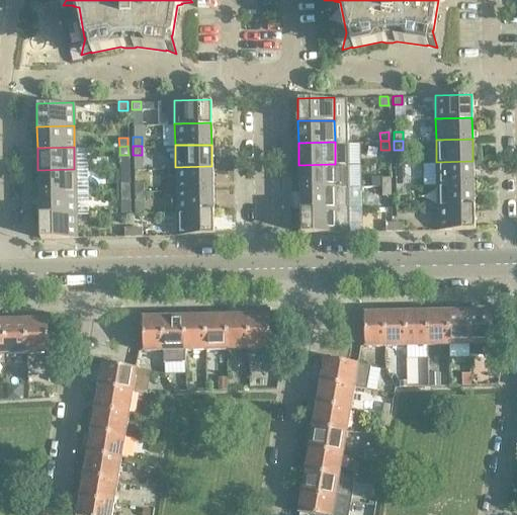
[(472,183),(472,161),(436,162),(436,183),(472,183)]
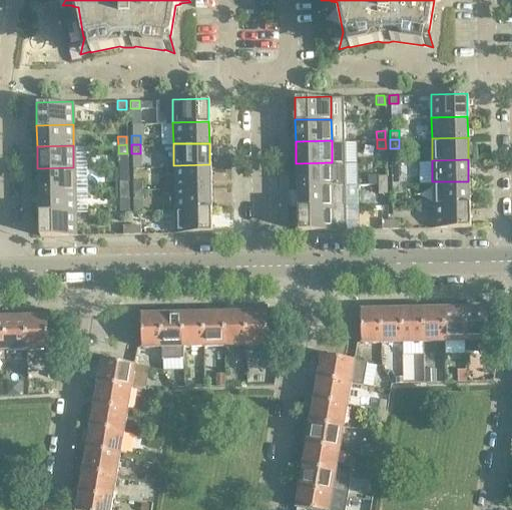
[(333,183),(332,162),(296,163),(297,184),(333,183)]
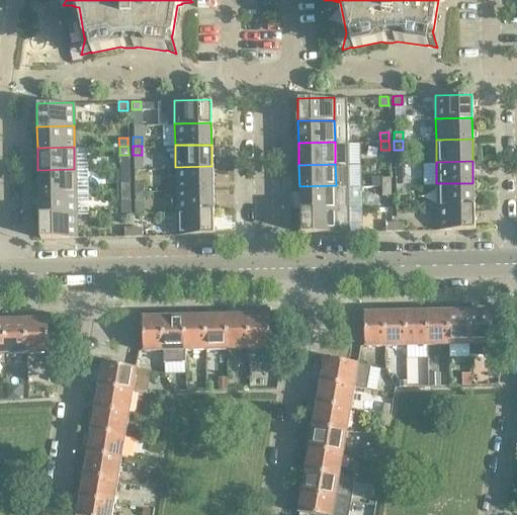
[(212,188),(211,166),(175,167),(176,189),(212,188)]
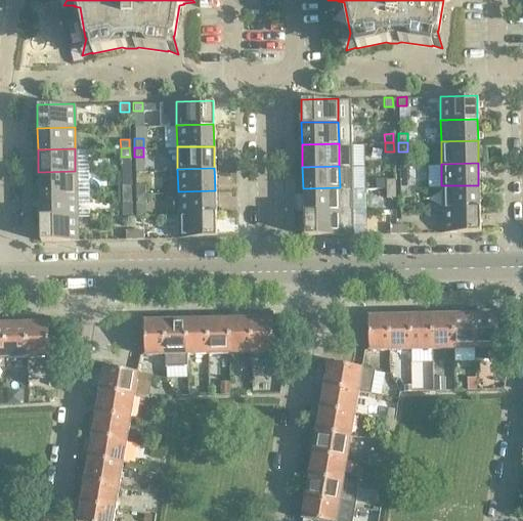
[(76,193),(75,171),(38,172),(39,193),(76,193)]
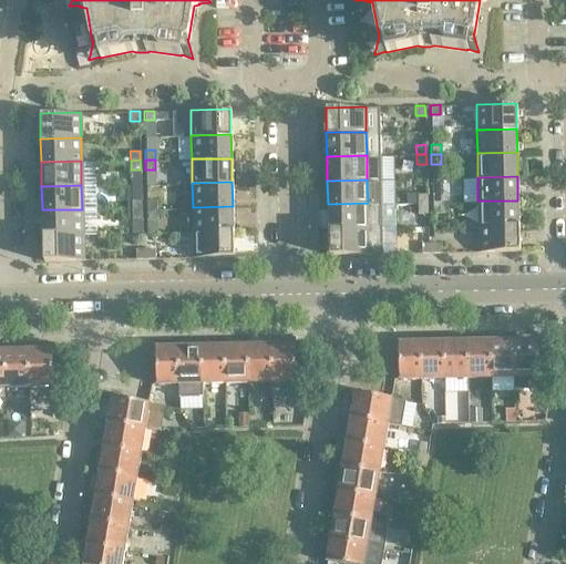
[(442,202),(442,192),(432,193),(432,202),(442,202)]
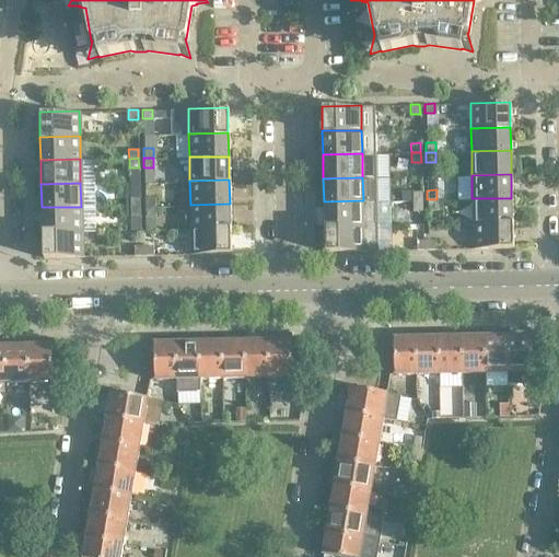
[(421,199),(421,190),(411,190),(411,199),(421,199)]
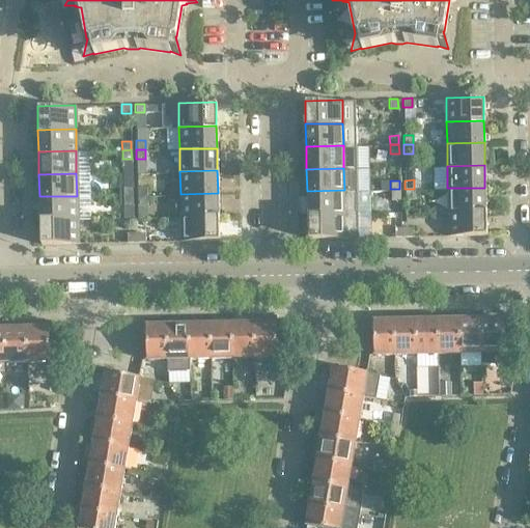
[(146,194),(146,185),(137,186),(137,194),(146,194)]
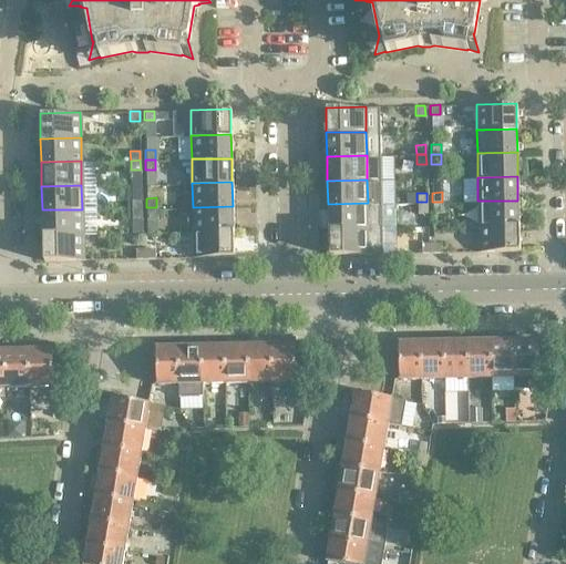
[(141,208),(141,198),(131,198),(131,208),(141,208)]
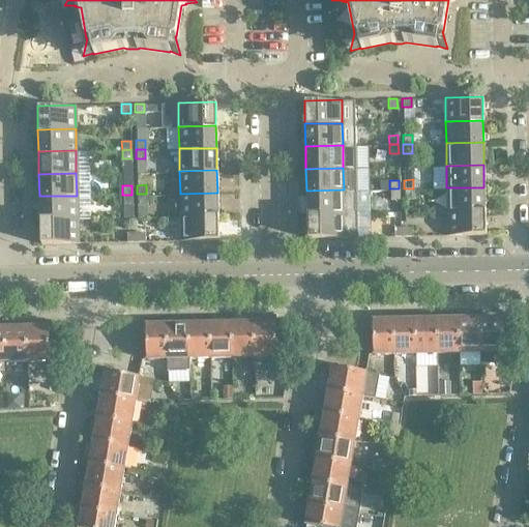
[(485,209),(483,187),(446,187),(447,210),(485,209)]
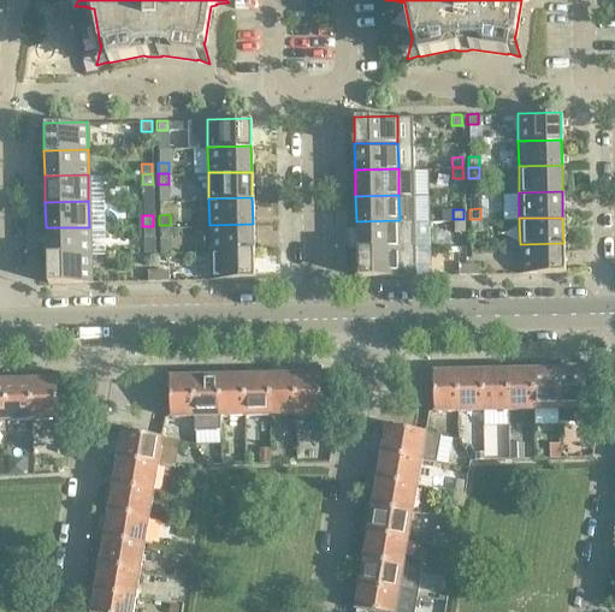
[(463,230),(463,219),(453,219),(454,230),(463,230)]
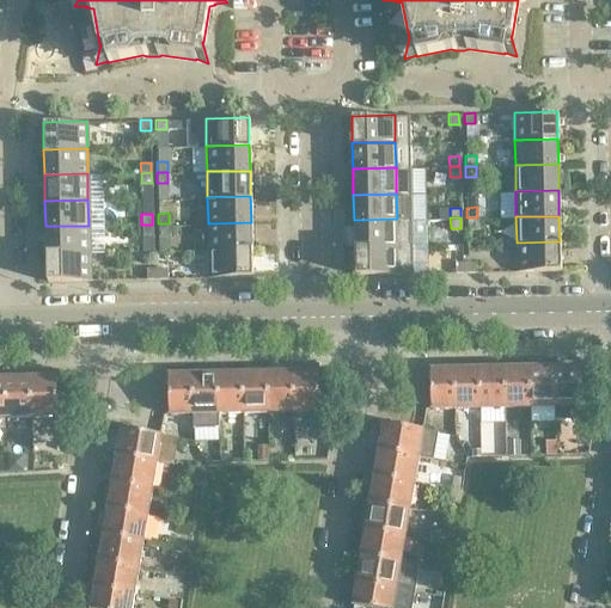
[(477,228),(477,217),(466,217),(466,228),(477,228)]
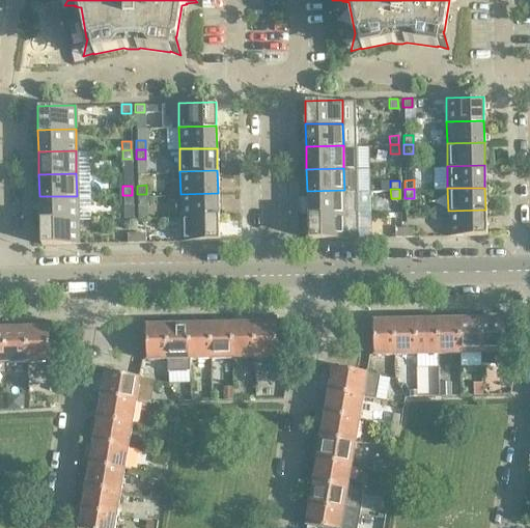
[(344,213),(344,190),(307,191),(307,214),(344,213)]
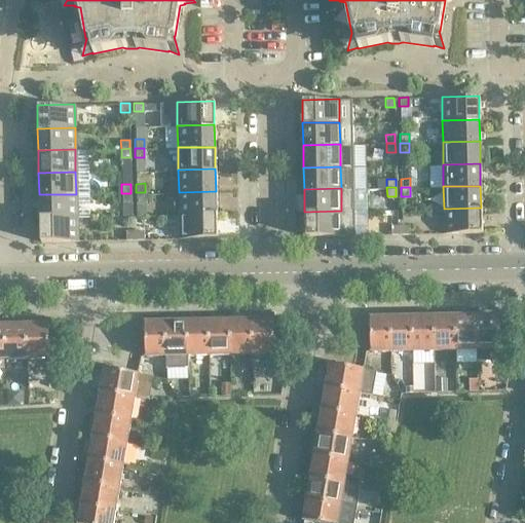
[(216,213),(216,191),(179,192),(179,214),(216,213)]
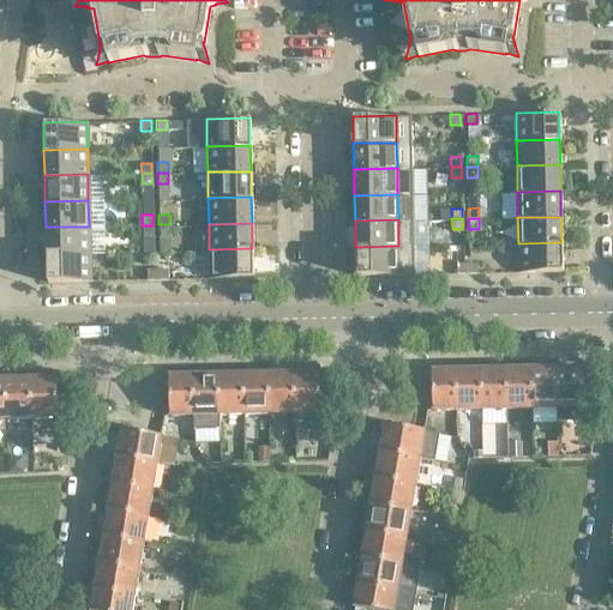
[(169,235),(169,224),(158,224),(158,235),(169,235)]
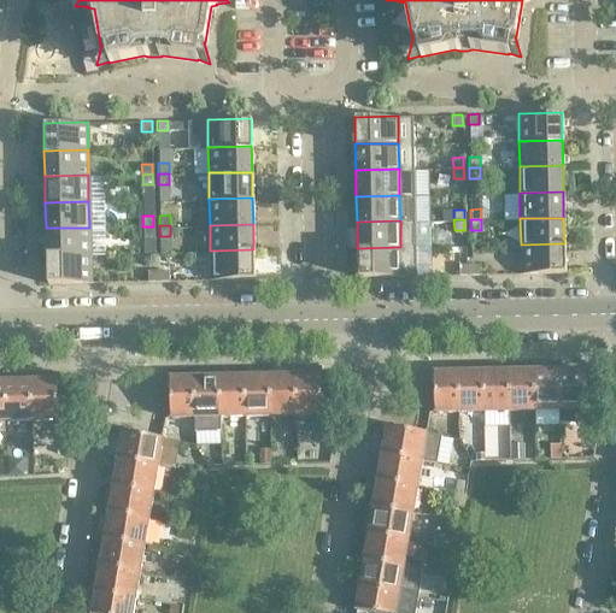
[(153,236),(153,227),(142,227),(144,236),(153,236)]
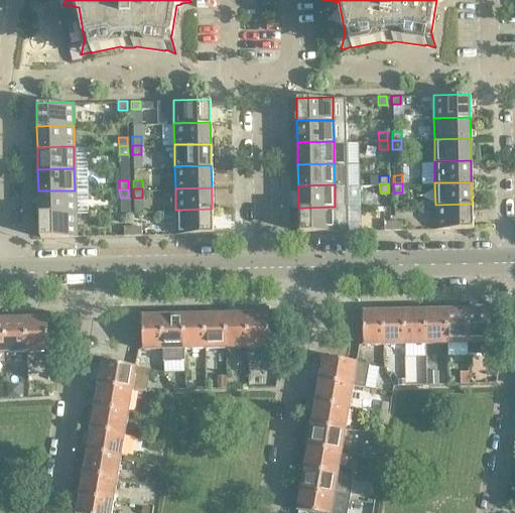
[(75,212),(75,190),(38,190),(38,213),(75,212)]
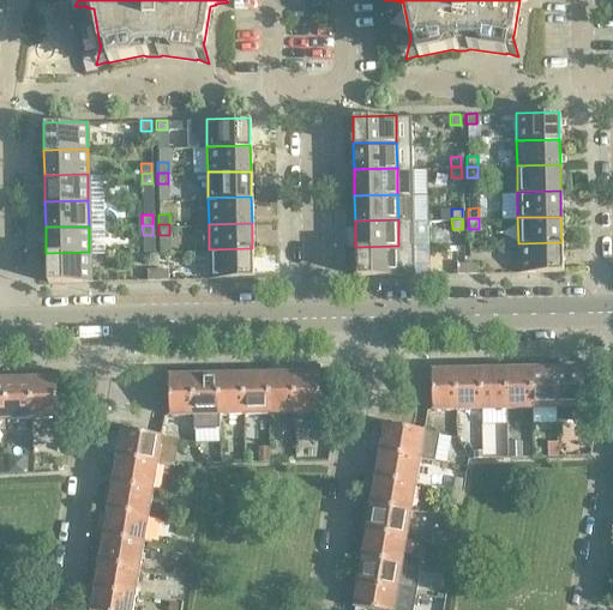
[(562,270),(562,242),(518,243),(518,271),(562,270)]
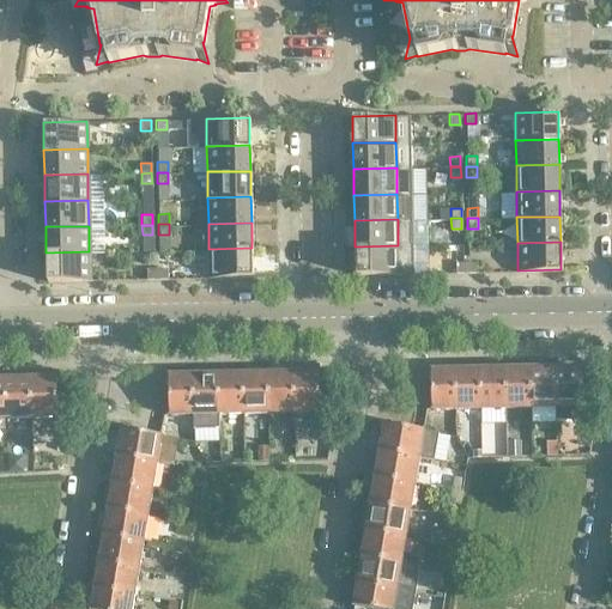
[(399,273),(398,245),(355,247),(355,273),(399,273)]
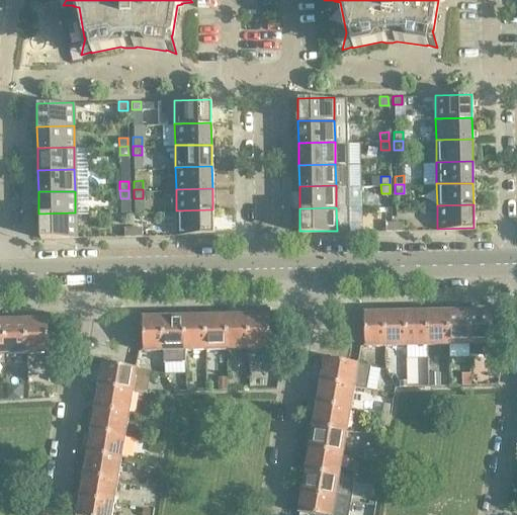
[(213,233),(212,209),(176,210),(177,234),(213,233)]
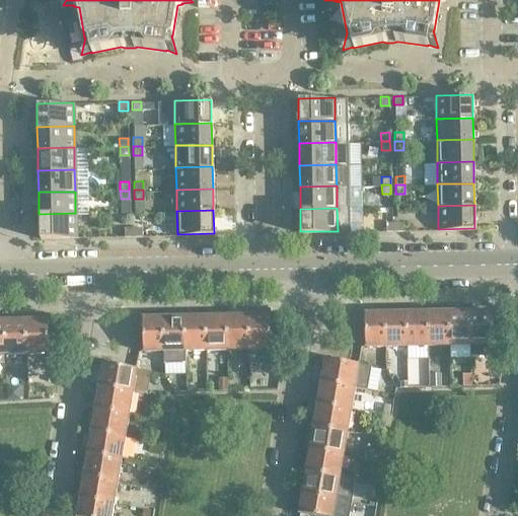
[(76,236),(75,213),(39,214),(40,237),(76,236)]
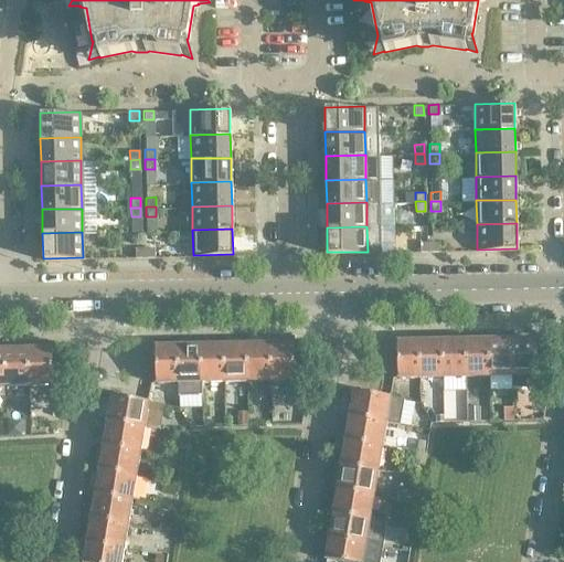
[(428,251),(428,241),(419,241),(419,251),(428,251)]
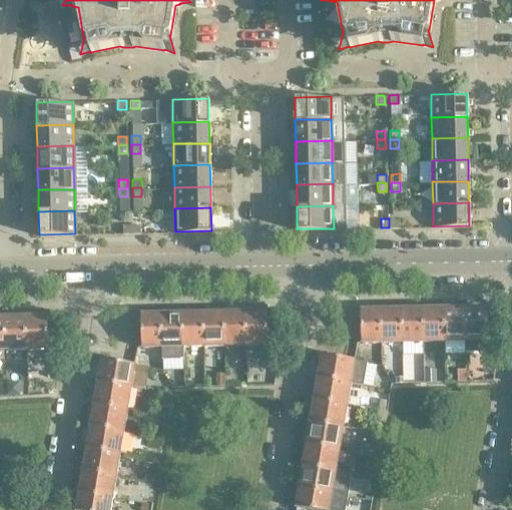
[(398,226),(398,218),(389,218),(389,227),(398,226)]
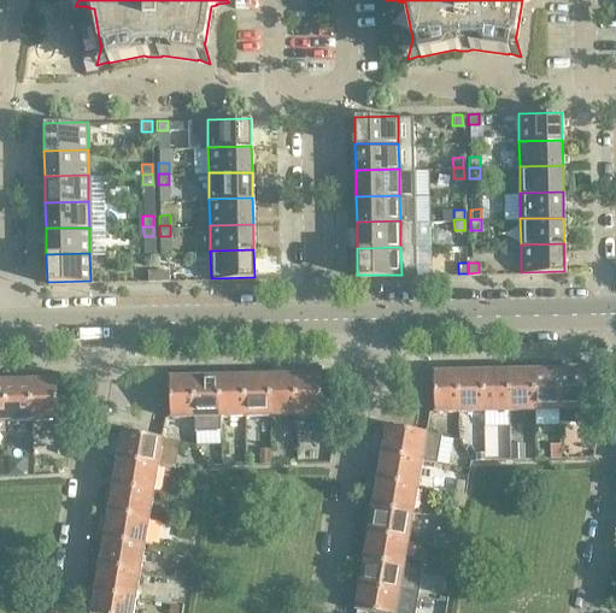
[(158,280),(157,269),(147,269),(147,280),(158,280)]
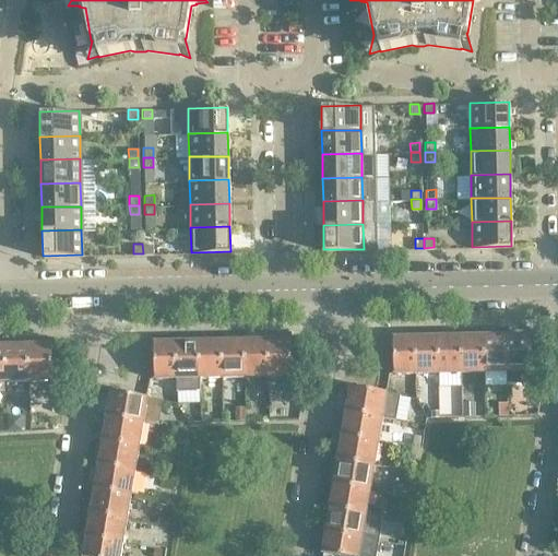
[(152,253),(152,244),(142,244),(143,253),(152,253)]
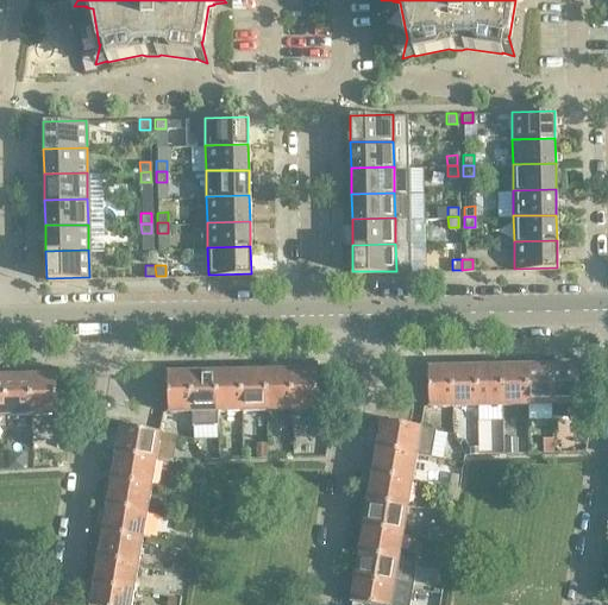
[(551,403),(551,363),(526,364),(526,403),(551,403)]
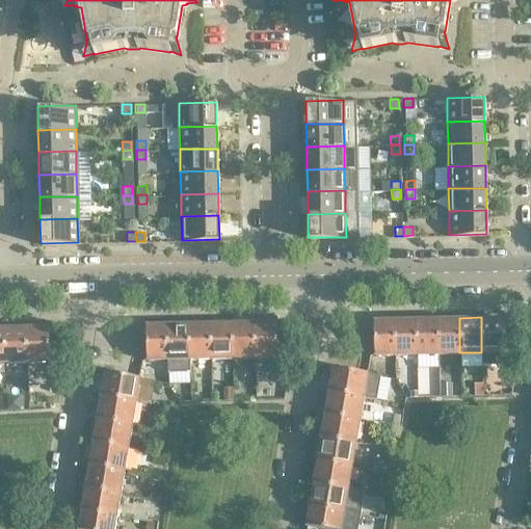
[(504,351),(503,317),(481,317),(481,352),(504,351)]
